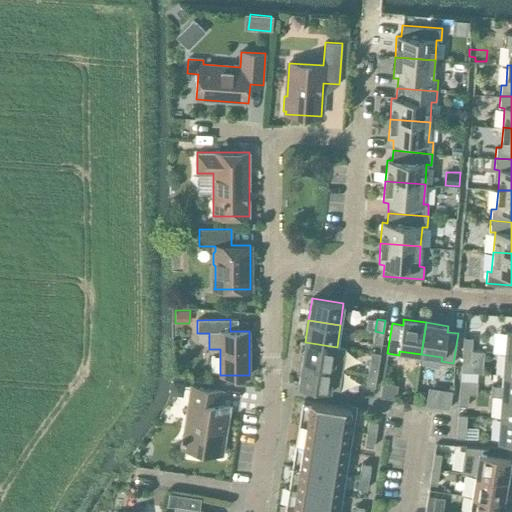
[(381,345),(383,333),(375,331),(373,344),(381,345)]
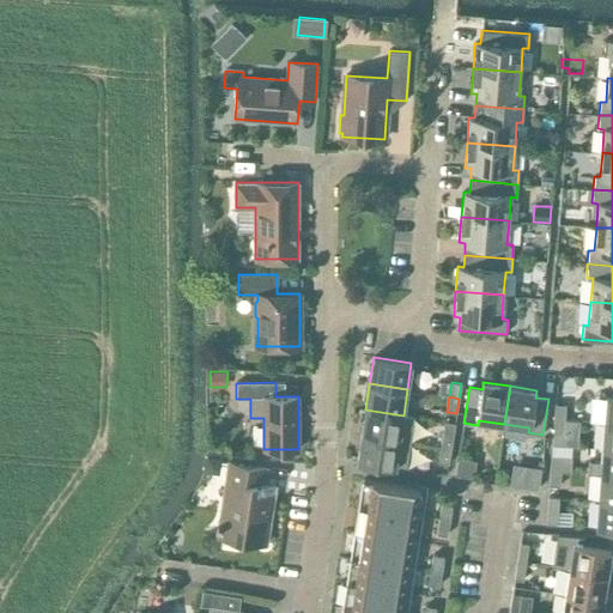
[(554,419),(564,420),(565,405),(556,405),(554,419)]
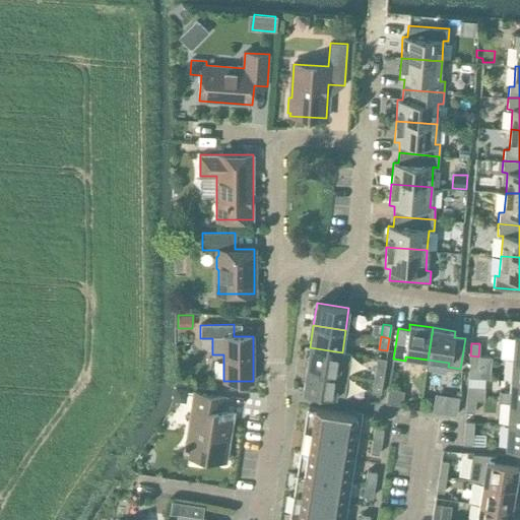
[(341,352),(342,352),(310,347),(307,370),(347,376),(351,353),(341,352)]
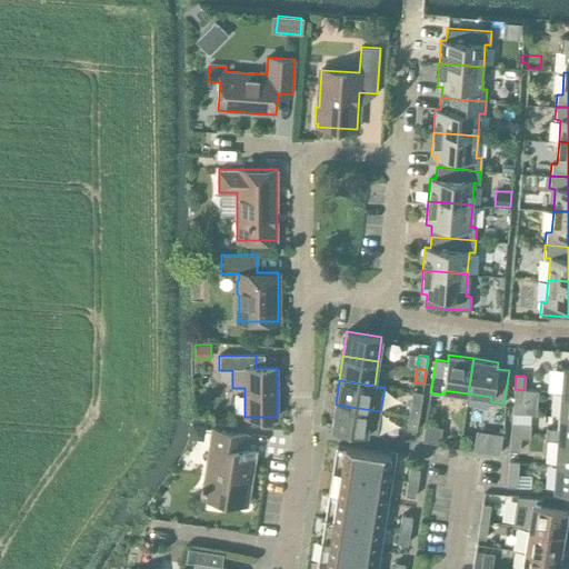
[(523,403),(523,390),(515,389),(513,402),(523,403)]
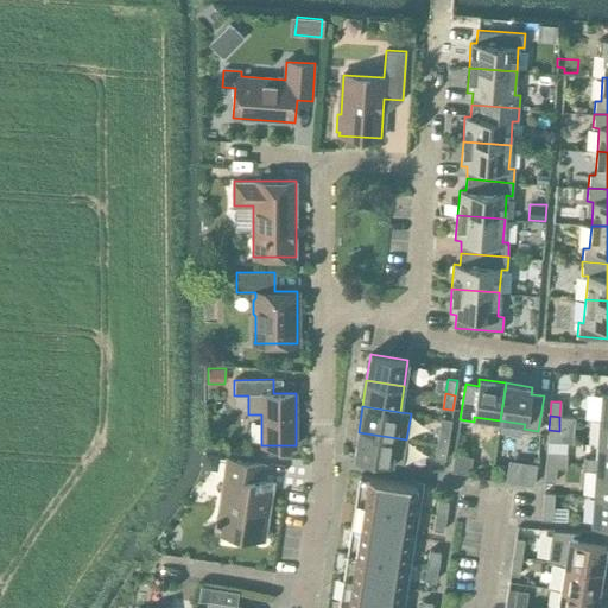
[(607,445),(607,419),(600,419),(597,445),(607,445)]
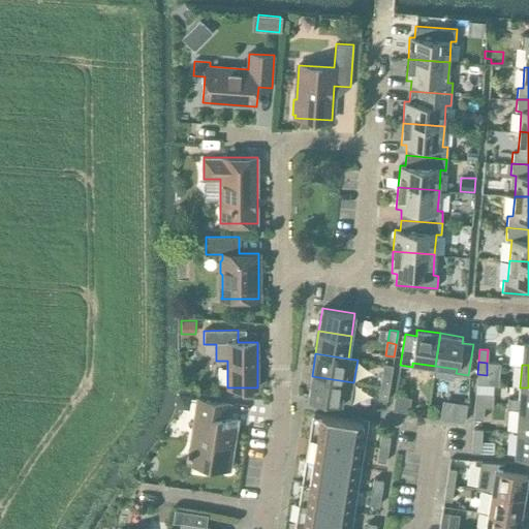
[(380,386),(389,387),(391,375),(382,374),(380,386)]
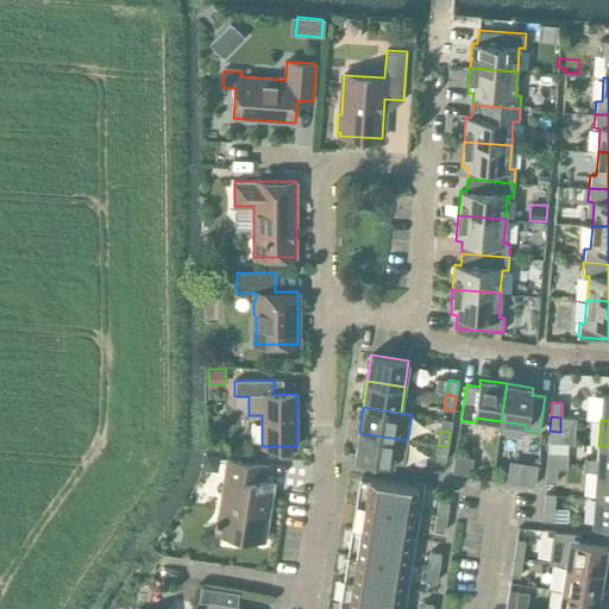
[(403,466),(407,440),(359,433),(355,458),(403,466)]
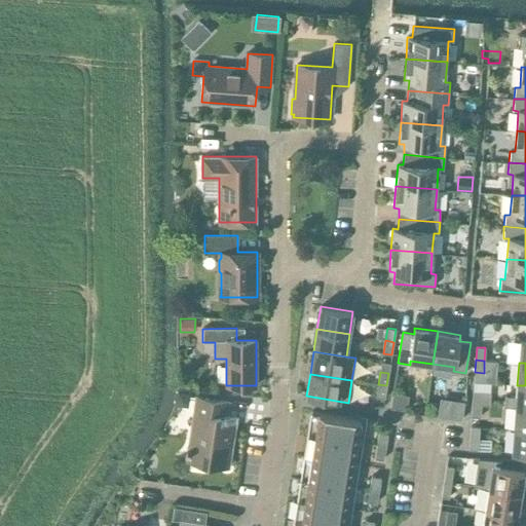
[(384,399),(386,385),(378,384),(376,397),(384,399)]
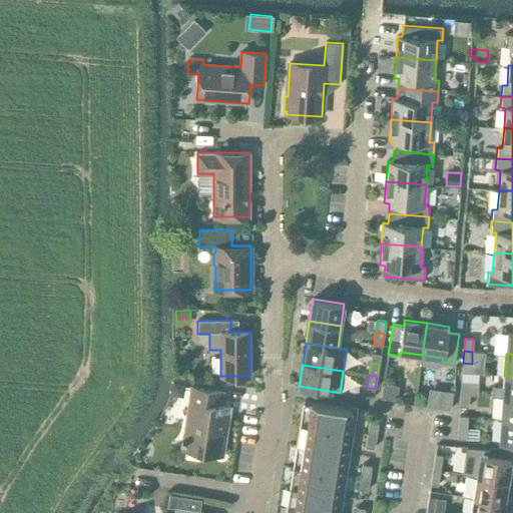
[(512,398),(512,376),(504,376),(503,387),(493,386),(492,396),(502,397),(512,398)]
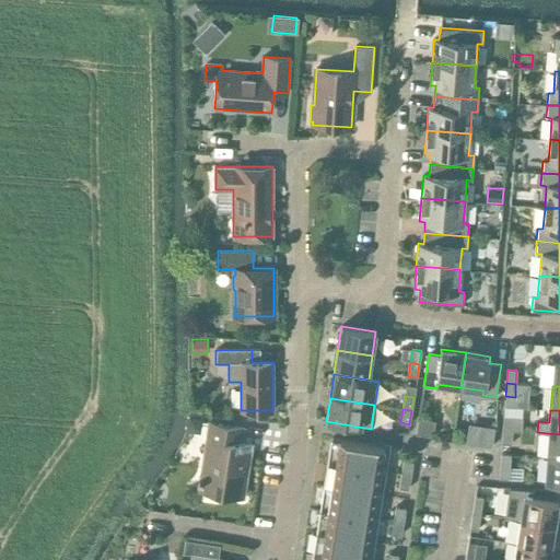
[(188,416),(186,431),(200,433),(202,418),(189,417),(188,416)]
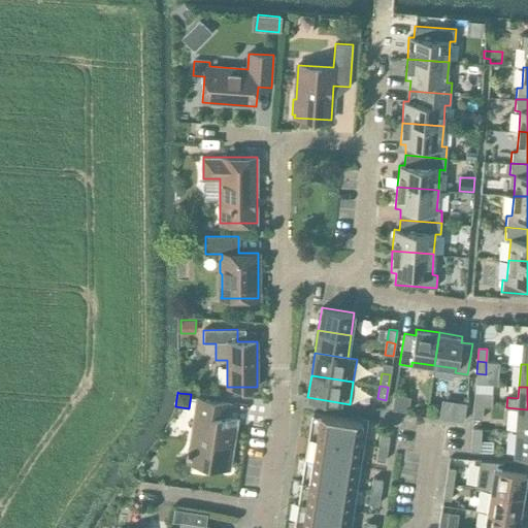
[(474,394),(473,406),(483,406),(484,394),(474,393),(474,394)]
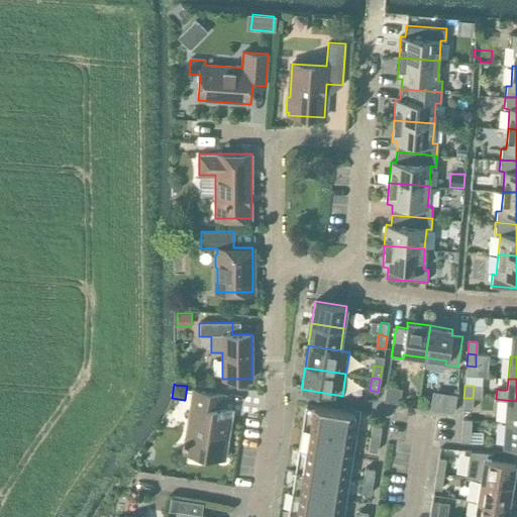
[(402,388),(388,386),(385,401),(399,403),(402,388)]
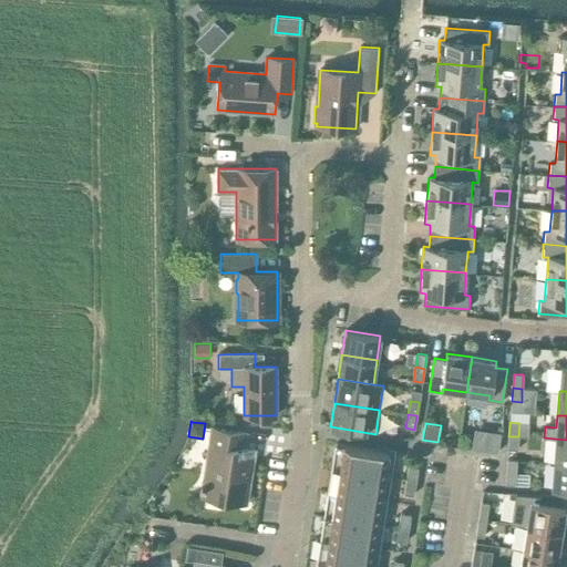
[(245,503),(246,497),(254,449),(243,446),(245,433),(213,428),(202,496),(245,503)]
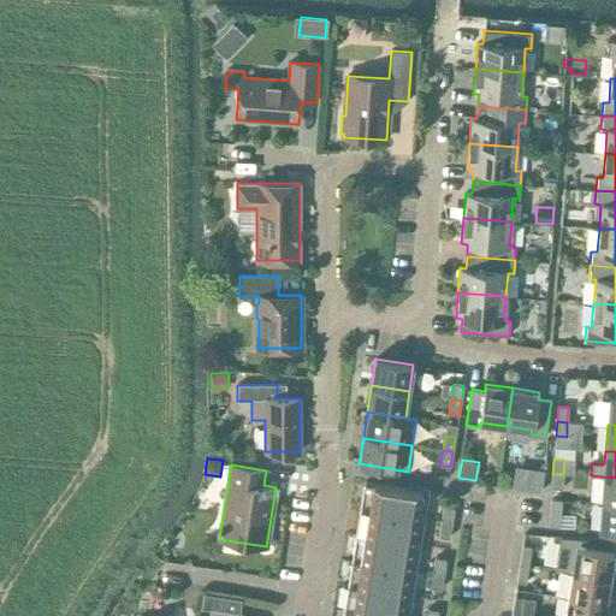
[(543,477),(528,474),(526,489),(540,490),(543,477)]
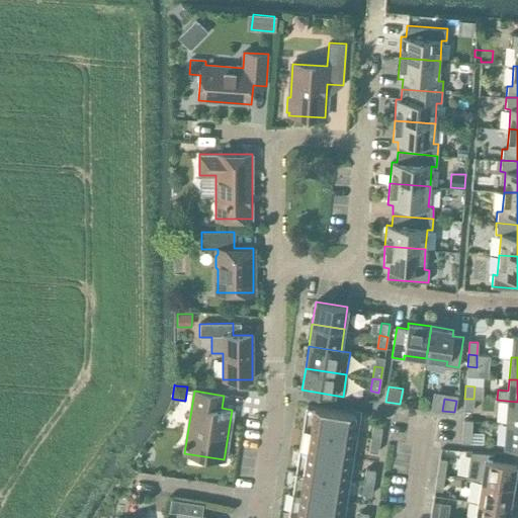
[(472,411),(473,399),(464,399),(463,411),(472,411)]
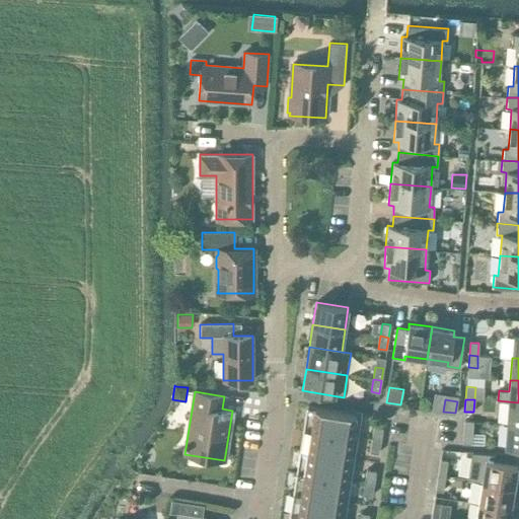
[(518,425),(518,402),(508,401),(507,424),(518,425)]
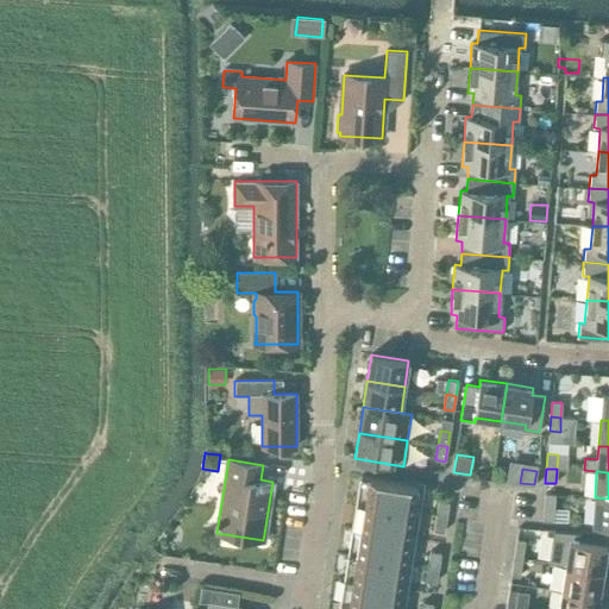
[(397,608),(418,485),(360,476),(352,534),(339,608),(397,608)]
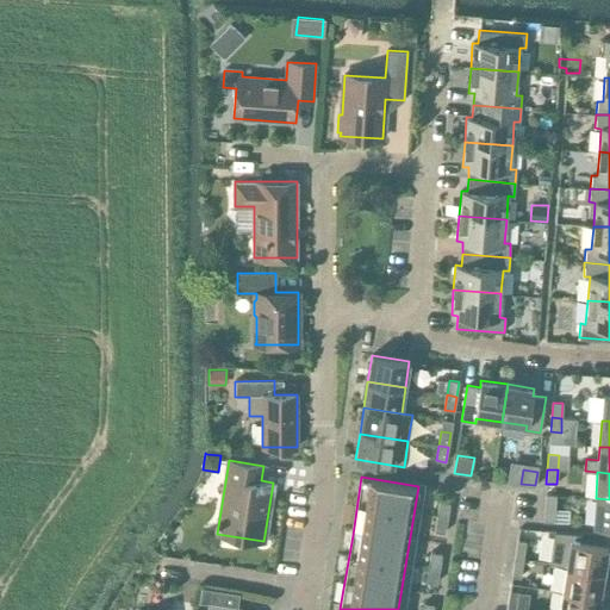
[(609,526),(609,499),(596,498),(593,524),(609,526)]
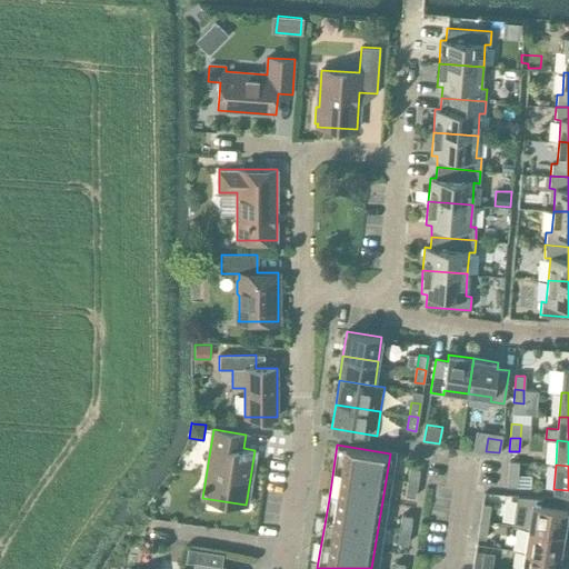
[(407,481),(417,483),(419,469),(409,468),(407,481)]
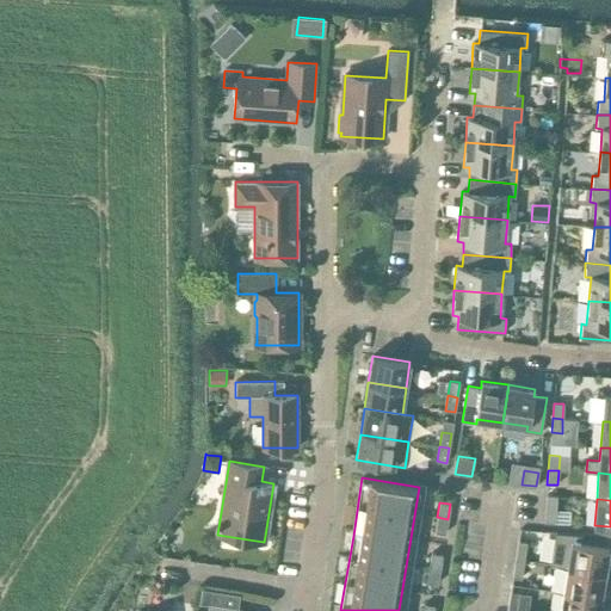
[(544,522),(555,523),(556,507),(545,507),(544,522)]
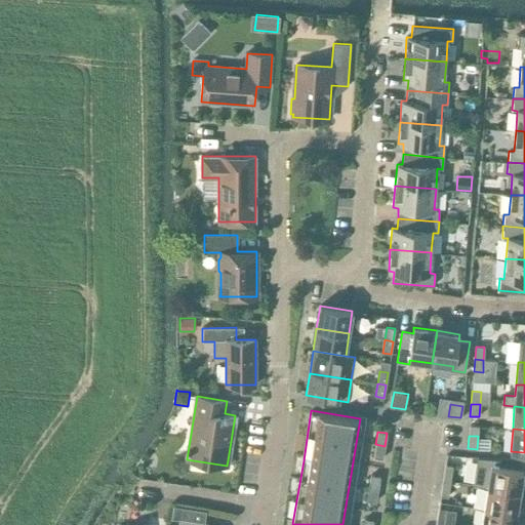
[(382,458),(385,446),(375,444),(373,457),(382,458)]
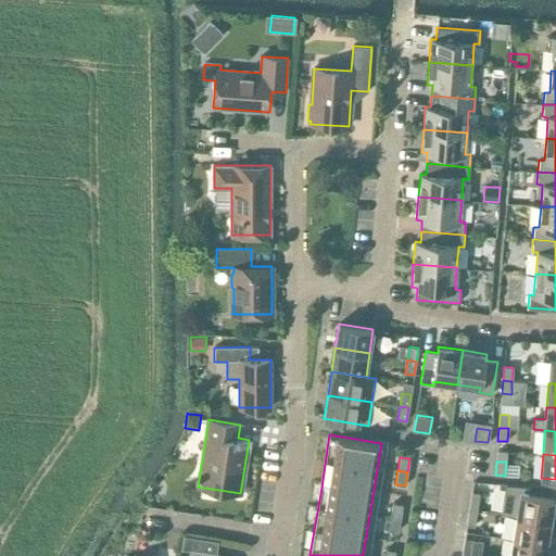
[(516,516),(551,520),(554,497),(528,493),(529,487),(505,485),(501,514),(516,516)]
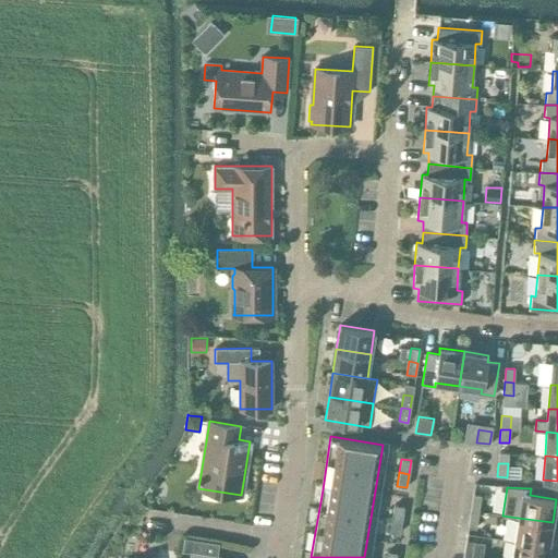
[(470,510),(478,511),(481,495),(473,494),(470,510)]
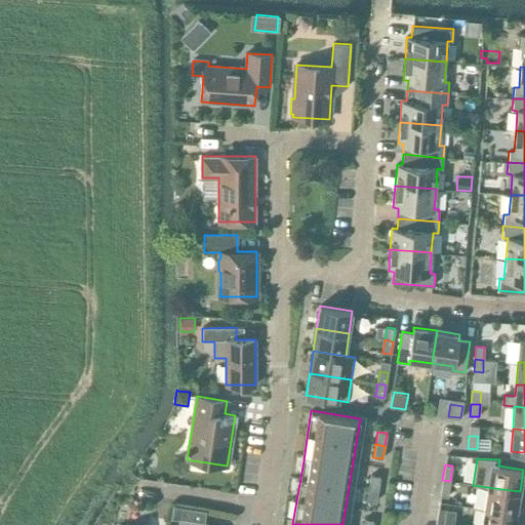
[(369,488),(377,489),(379,477),(371,475),(369,488)]
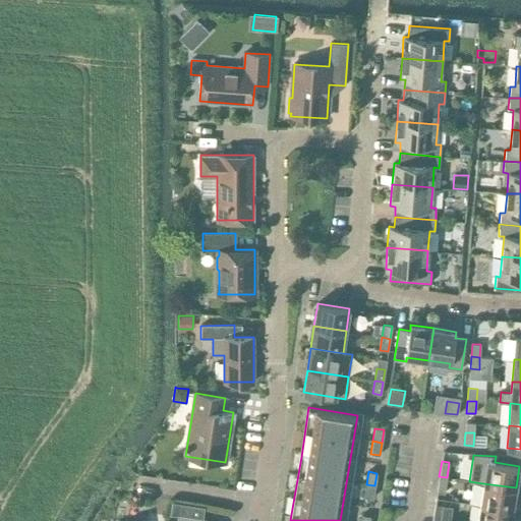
[(444,494),(447,477),(439,476),(437,491),(444,494)]
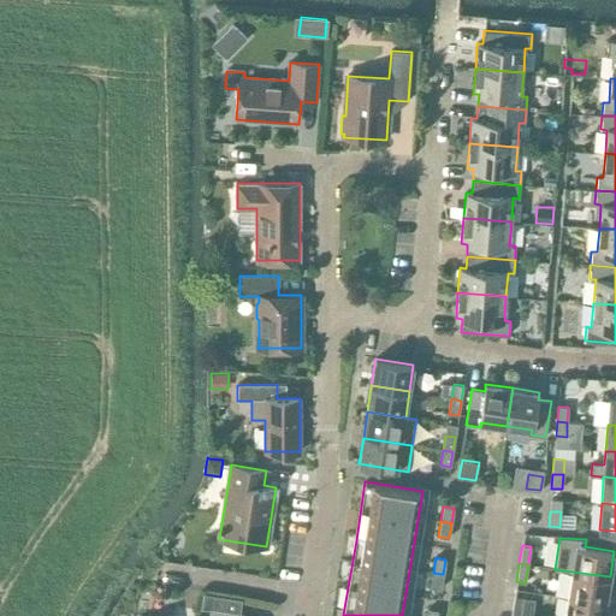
[(606,603),(610,576),(572,572),(568,597),(606,603)]
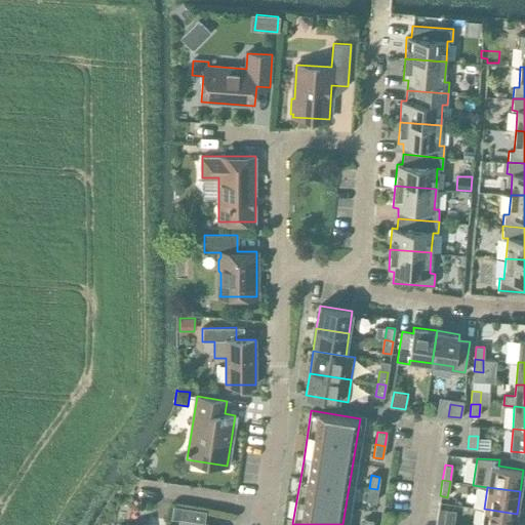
[(375,502),(377,489),(369,488),(367,500),(375,502)]
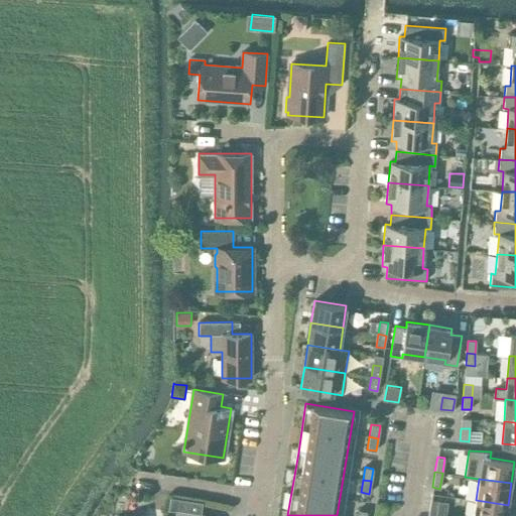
[(428,515),(435,515),(437,501),(430,499),(428,515)]
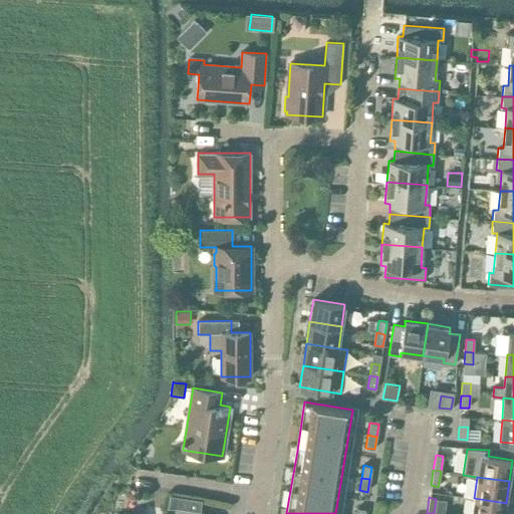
[(503,513),(506,503),(474,498),(471,513),(503,513)]
